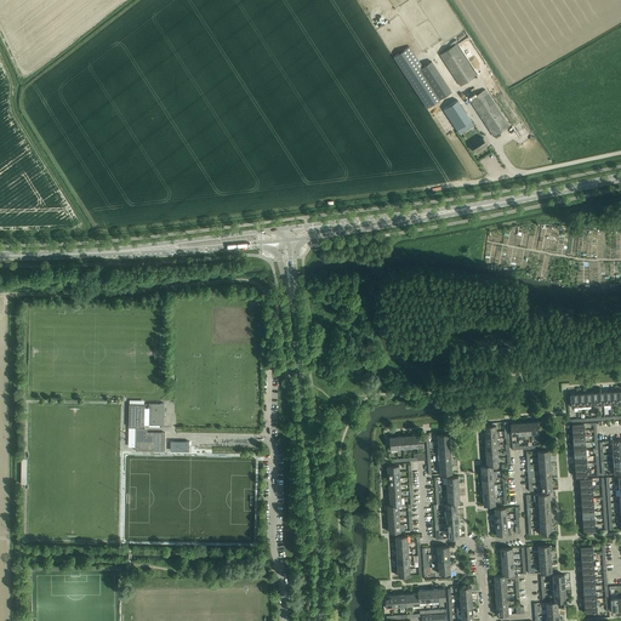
[(460,85),(476,75),(459,49),(456,46),(440,56),(443,60),(460,85)]
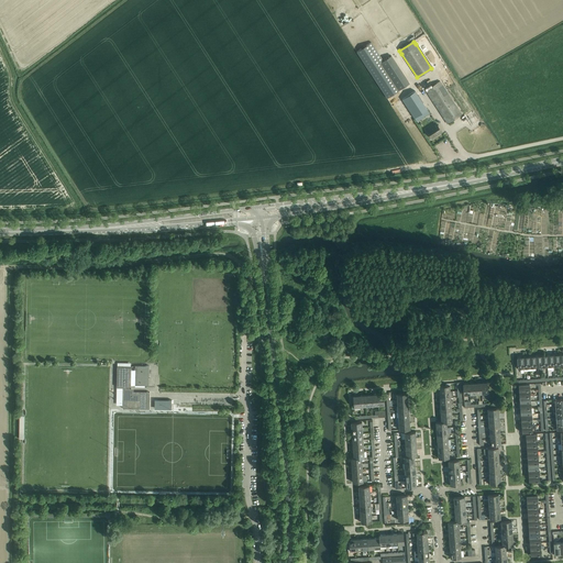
[(367,44),(356,52),(387,98),(398,90),(381,63),(379,63),(367,44)]
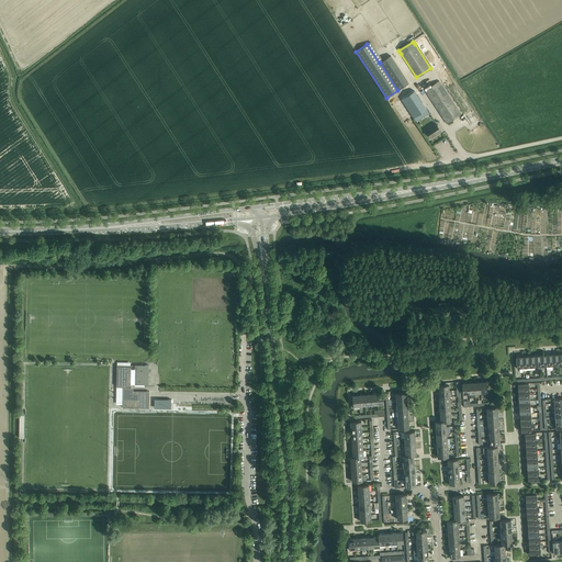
[(408,82),(391,55),(380,62),(397,89),(408,82)]
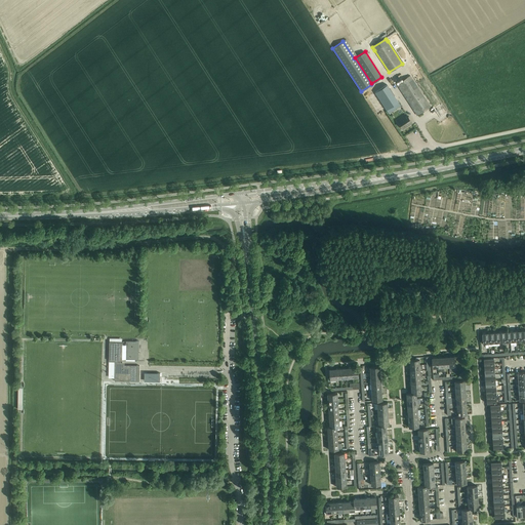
[(417,115),(431,107),(410,75),(397,84),(417,115)]
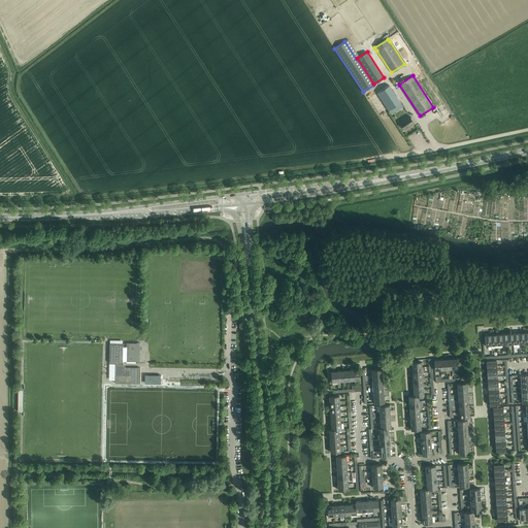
[(397,105),(399,108),(403,106),(389,85),(377,93),(391,113),(394,111),(392,108),(397,105)]
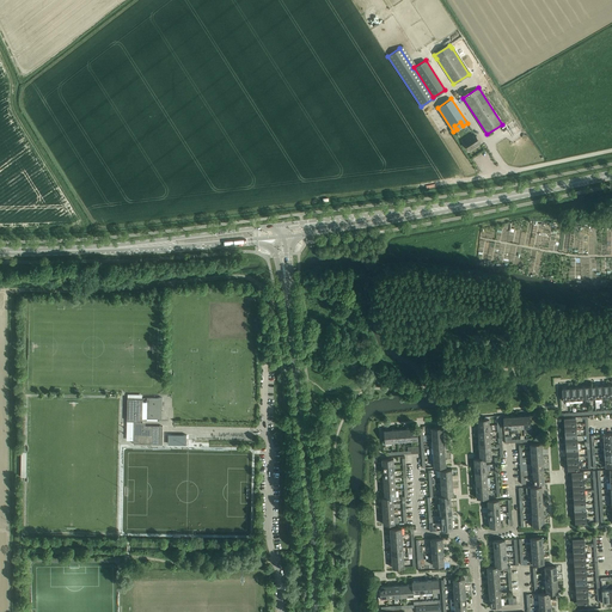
[(477,146),(481,144),(475,134),(464,141),(466,146),(466,147),(467,147),(469,150),(476,145),(477,146)]
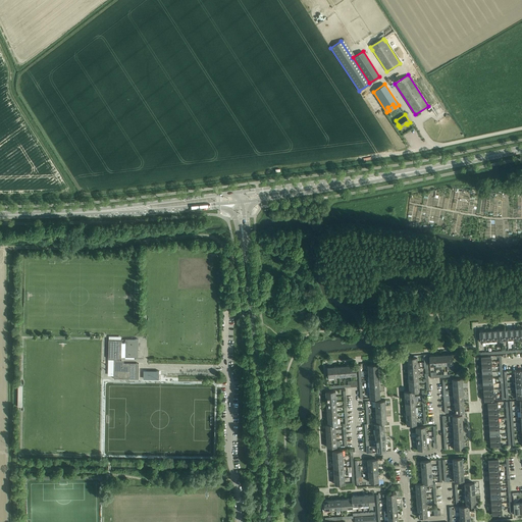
[(138,357),(138,338),(125,338),(125,357),(138,357)]
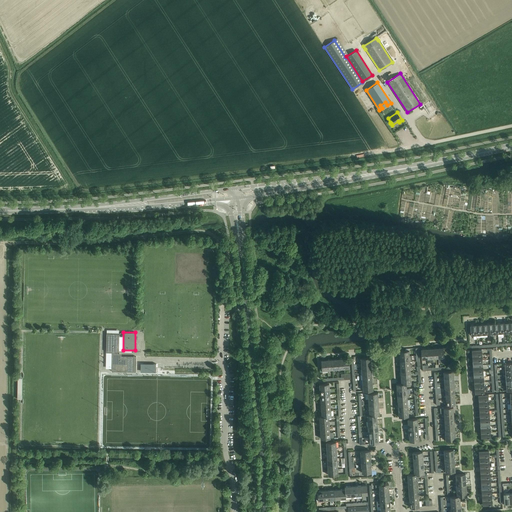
[(106,333),(106,352),(112,352),(112,354),(111,354),(111,371),(128,371),(133,371),(135,371),(136,371),(136,357),(136,356),(133,356),(119,356),(119,333),(114,333),(106,333)]
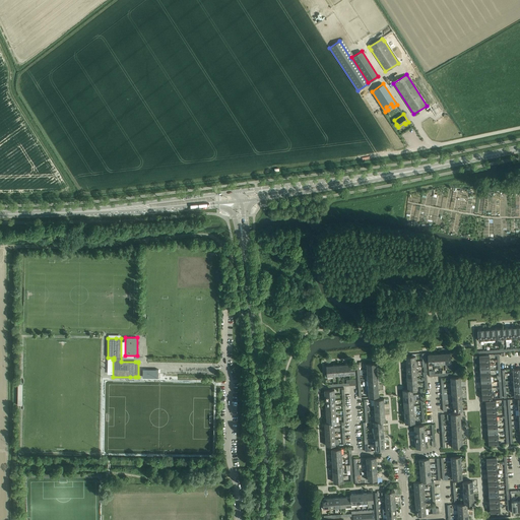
[(158,369),(145,369),(145,378),(158,378),(158,374),(158,369)]
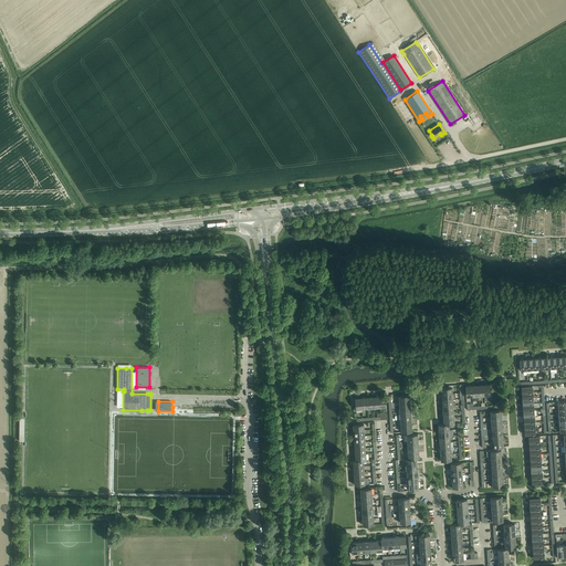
[(357,552),(358,552),(357,542),(352,543),(352,542),(350,542),(352,544),(349,544),(349,553),(352,553),(357,552)]
